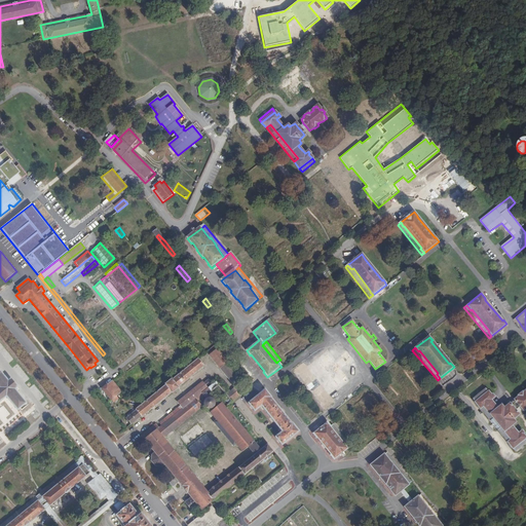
[(242,396),(243,384),(227,364),(228,363),(217,349),(210,357),(237,389),(232,393),(228,397),(216,381),(209,387),(208,385),(212,381),(210,378),(204,382),(179,402),(182,406),(164,419),(166,421),(159,427),(156,423),(141,436),(154,452),(151,454),(151,460),(155,465),(161,466),(164,464),(172,474),(165,478),(172,486),(178,482),(185,490),(190,497),(185,501),(191,510),(197,505),(201,511),(216,499),(218,497),(273,452),(267,445),(261,450),(227,407),(236,399),(242,396)]
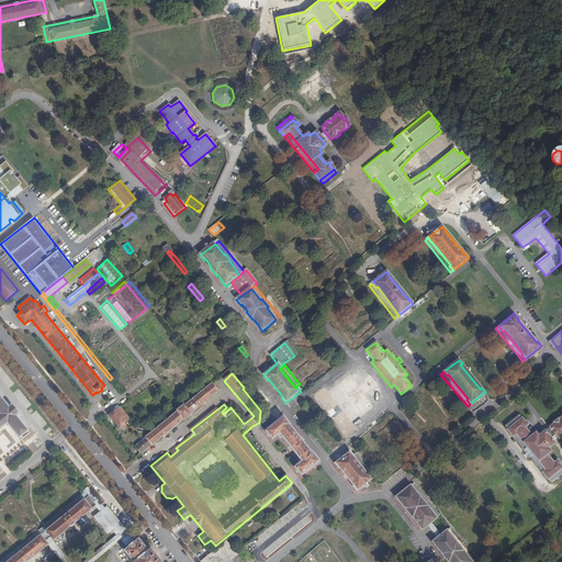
[(325,388),(315,395),(346,436),(357,427),(351,420),(372,405),(366,395),(379,385),(370,375),(357,385),(351,378),(329,394),(325,388)]
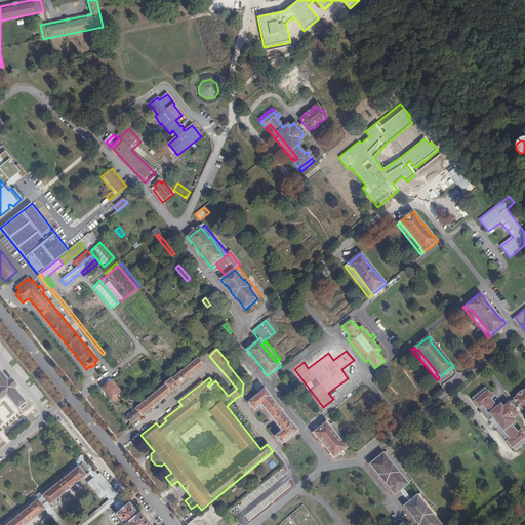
[(203,365),(198,359),(196,360),(145,402),(137,407),(138,408),(126,417),(131,423),(142,414),(143,414),(177,387),(177,386),(203,365)]
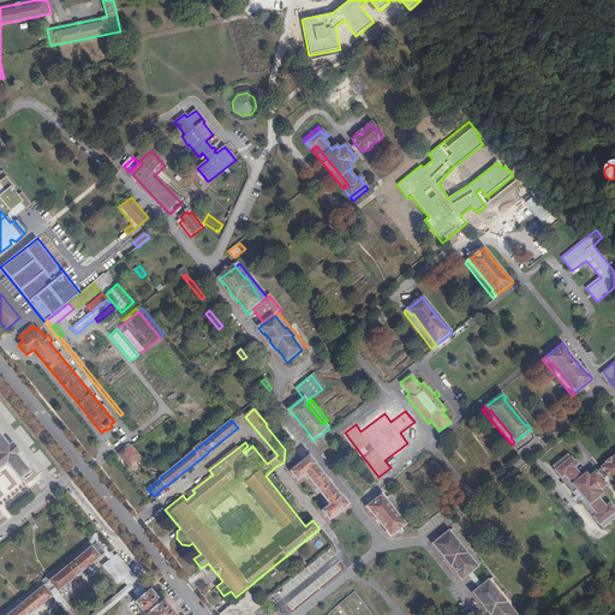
[(267,424),(273,431),(278,429),(275,427),(278,424),(274,421),(267,424)]
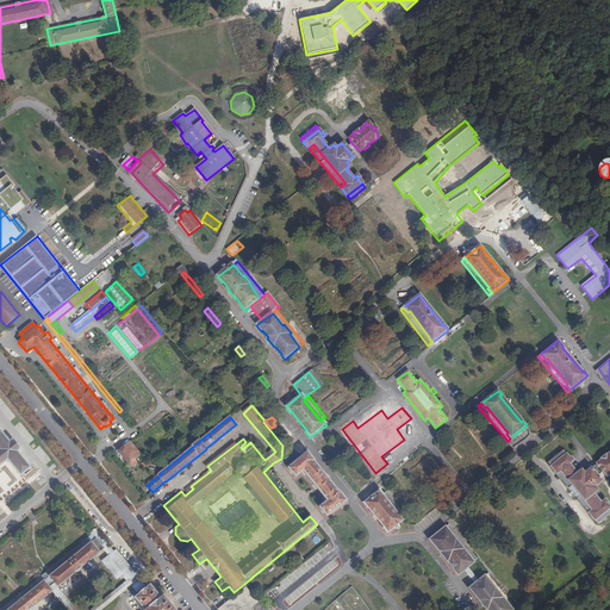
[(0,430),(0,465),(7,460),(20,475),(30,468),(16,452),(18,448),(11,440),(8,441),(0,430)]
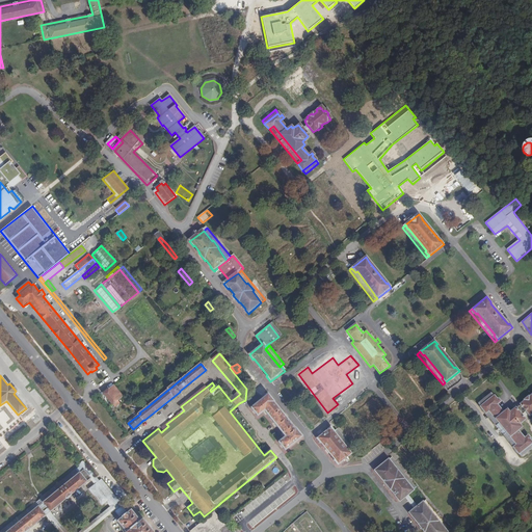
[(113,403),(115,406),(121,403),(117,400),(123,396),(113,386),(103,393),(112,404),(113,403)]
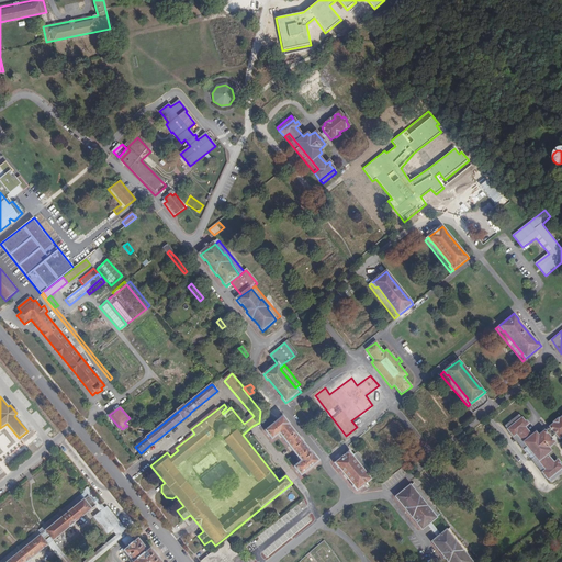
[(505,426),(507,428),(523,418),(519,415),(505,426)]
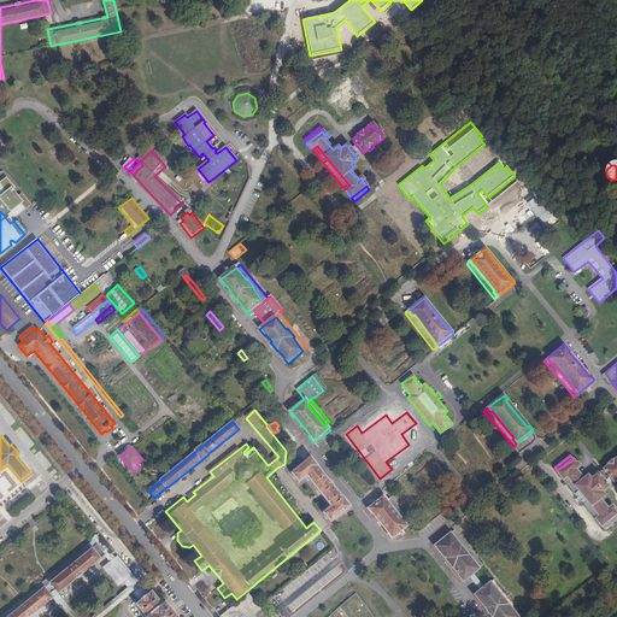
[(604,466),(609,472),(612,476),(616,481),(616,479),(616,457),(613,459),(612,458),(607,462),(609,464),(604,466)]
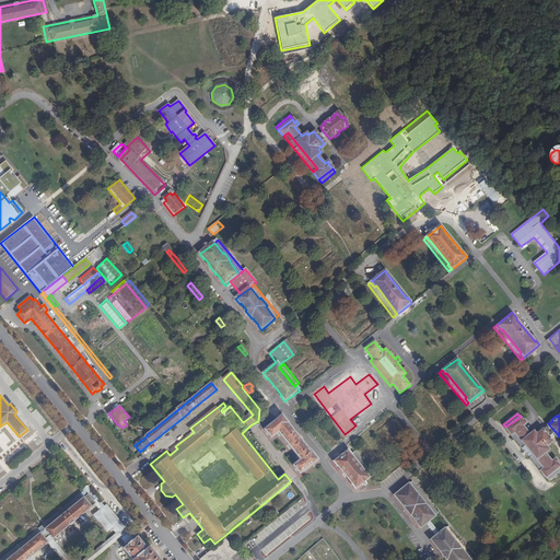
[(294,465),(301,474),(318,459),(311,450),(310,451),(302,441),(302,440),(299,435),(298,435),(287,423),(289,422),(282,416),(265,430),(272,439),(280,433),(302,459),(294,465)]
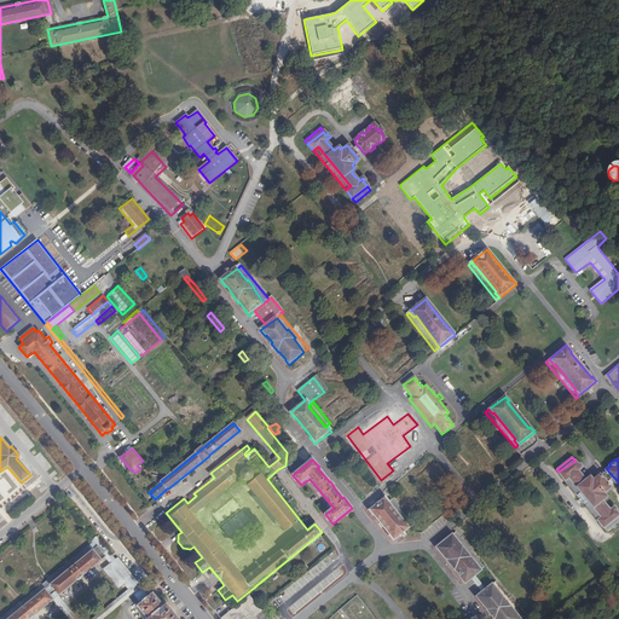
[(599,520),(603,528),(618,515),(618,513),(617,510),(617,509),(615,507),(612,510),(603,499),(607,496),(605,493),(611,487),(607,484),(603,479),(600,474),(593,479),(590,475),(585,479),(578,469),(582,467),(580,463),(578,464),(576,461),(559,472),(566,480),(570,475),(582,491),(590,502),(602,516),(599,520)]
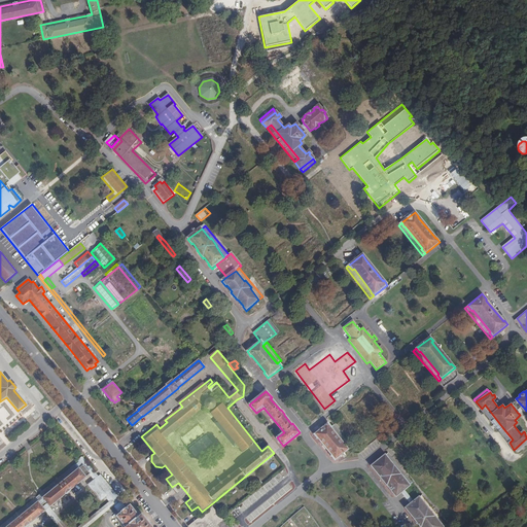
[(482,409),(491,421),(495,418),(485,405),(482,409)]
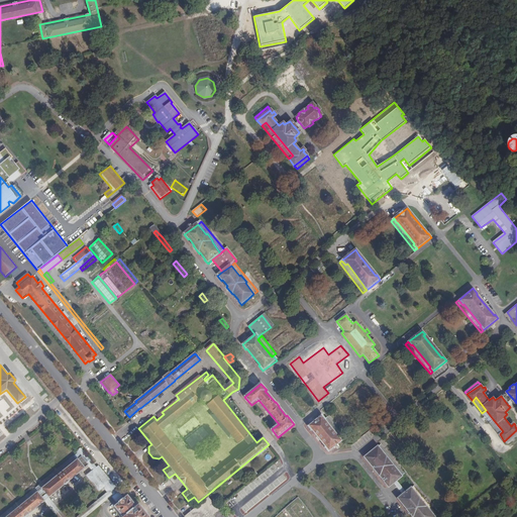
[(489,422),(493,419),(486,410),(482,413),(489,422)]
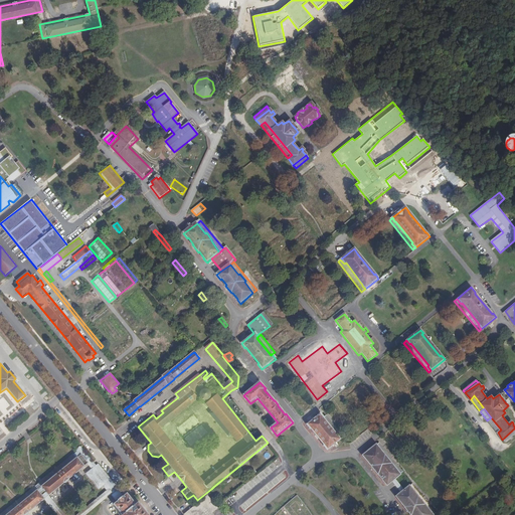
[(341,440),(337,435),(335,436),(322,420),(324,418),(320,413),(307,424),(311,430),(312,428),(324,445),(323,446),(327,451),(341,440)]
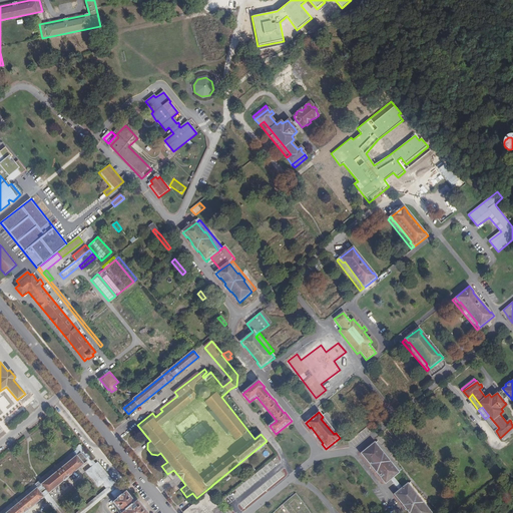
[(334,434),(336,433),(338,431),(325,416),(323,417),(321,419),(334,434)]
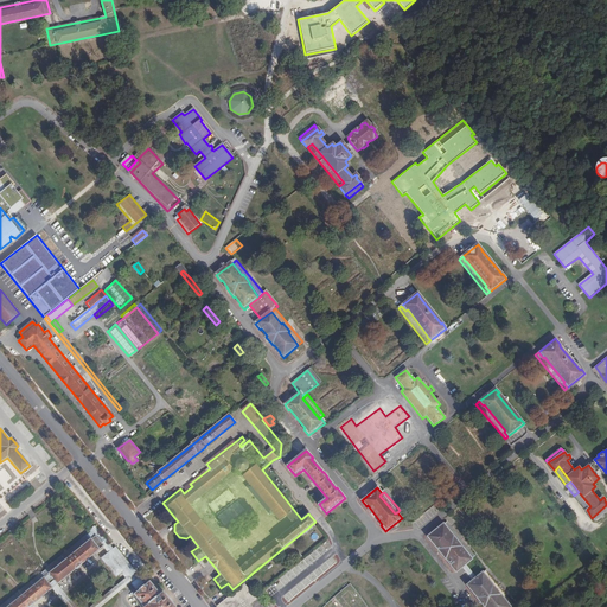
[(574,496),(587,510),(590,506),(579,492),(574,496)]
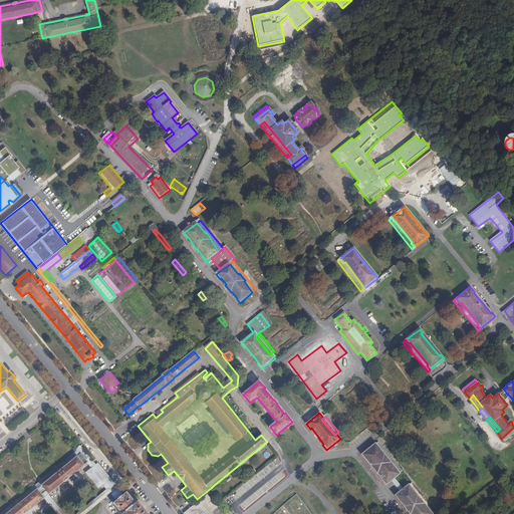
[(513,428),(501,439),(504,442),(513,434),(513,428)]
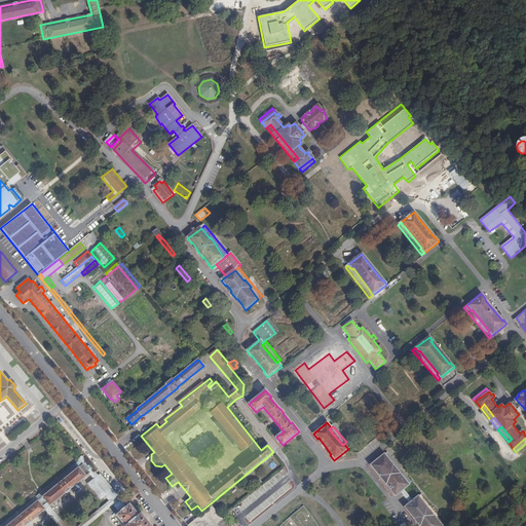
[(386,452),(383,455),(392,465),(393,464),(400,473),(399,474),(408,485),(411,482),(386,452)]
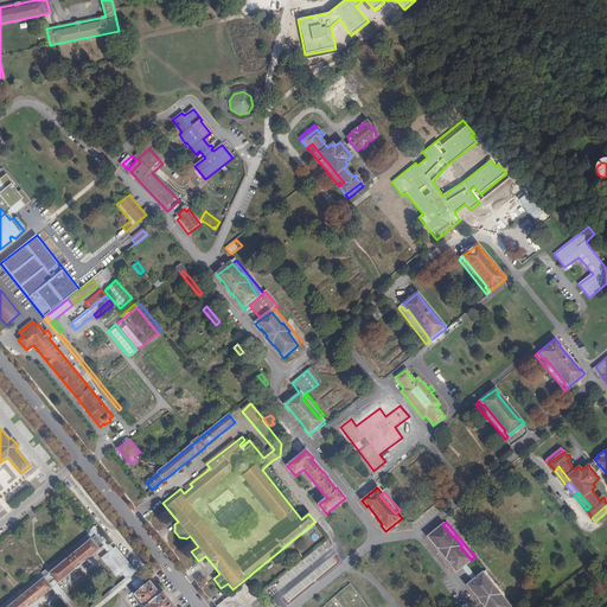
[(453,537),(442,525),(427,537),(430,542),(433,541),(438,549),(436,550),(445,558),(446,558),(452,566),(451,567),(454,572),(460,567),(465,563),(471,560),(460,547),(461,545),(454,536),(453,537)]
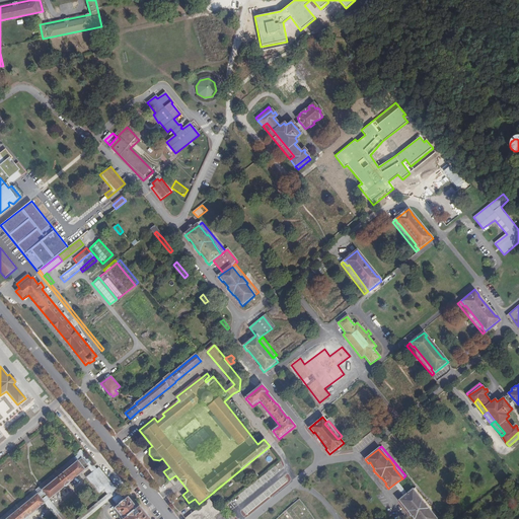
[(88,468),(92,465),(80,450),(76,453),(79,456),(81,458),(42,491),(39,489),(32,483),(34,492),(36,495),(6,518),(26,518),(29,517),(28,516),(44,503),(48,500),(65,487),(66,488),(69,485),(68,484),(88,467),(88,468)]
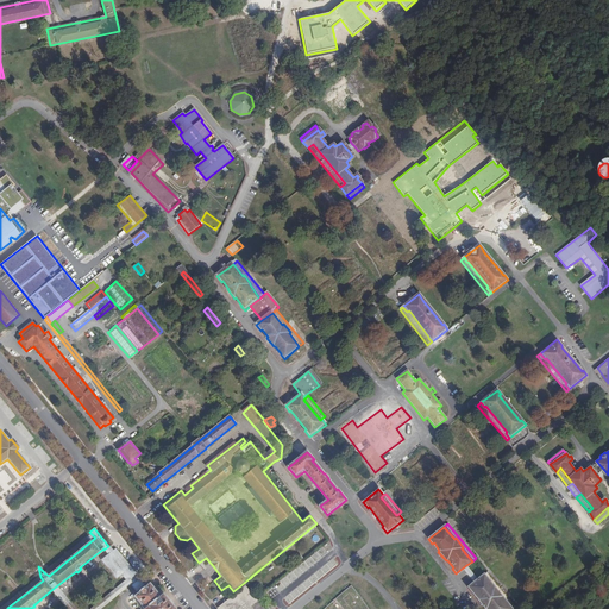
[(95,538),(93,535),(50,570),(45,573),(49,576),(95,538)]
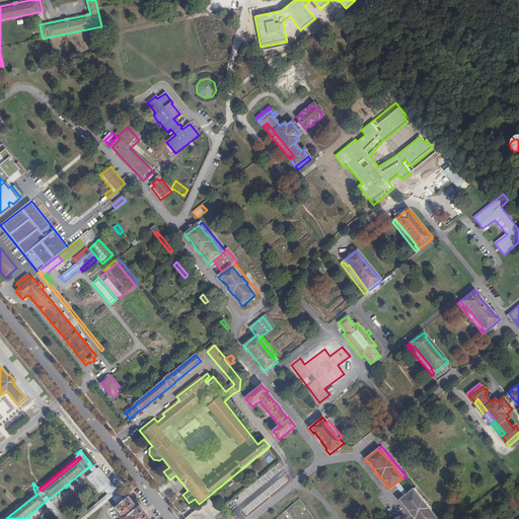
[(107,494),(113,490),(108,485),(112,483),(98,467),(96,469),(92,472),(87,477),(99,493),(103,490),(107,494)]
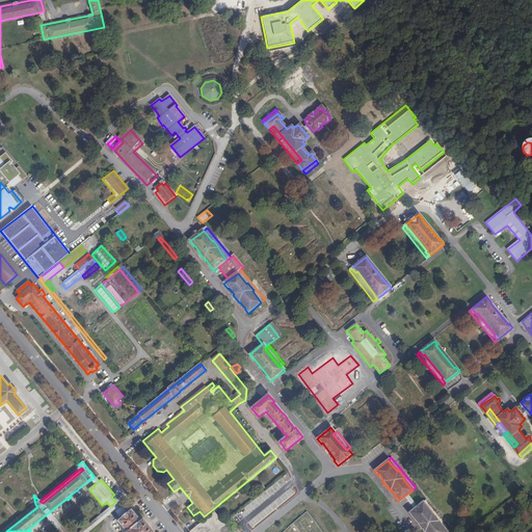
[(407,494),(403,497),(414,509),(418,506),(407,494)]
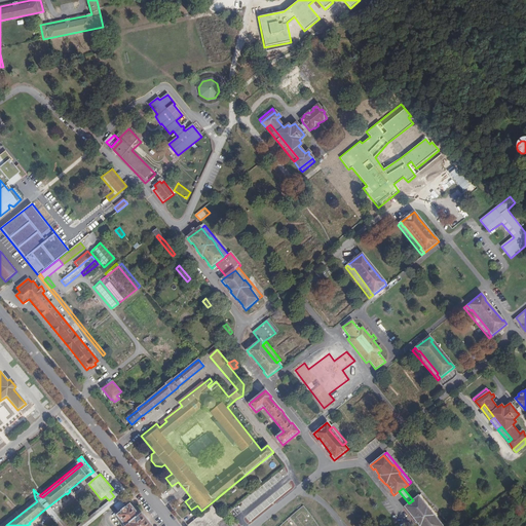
[(421,494),(417,497),(425,508),(427,506),(434,514),(433,516),(441,525),(445,523),(421,494)]
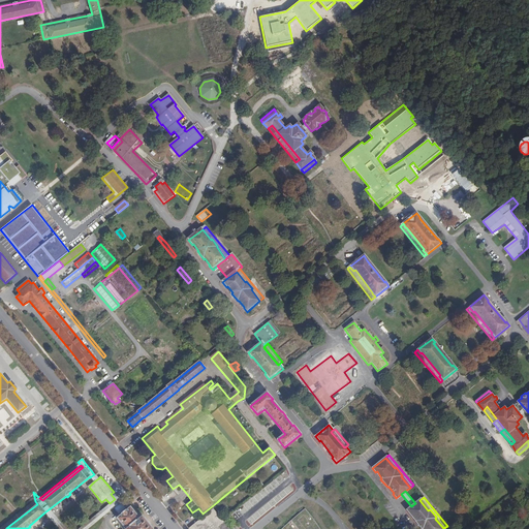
[(86,528),(115,505),(120,512),(125,507),(120,502),(119,503),(115,499),(110,503),(78,528),(64,528),(55,517),(49,509),(44,512),(51,520),(58,528),(86,528)]
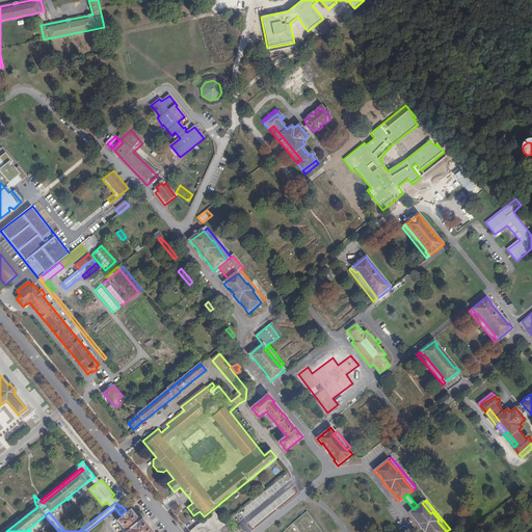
[(418,506),(414,509),(408,513),(413,517),(414,517),(419,525),(418,525),(424,531),(425,531),(446,531),(437,522),(439,520),(432,512),(430,513),(422,503),(418,506)]
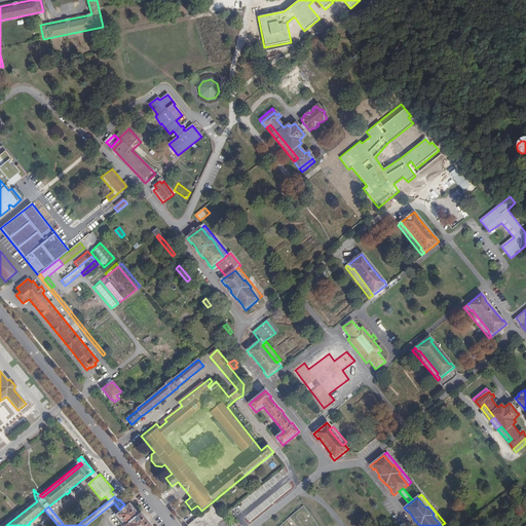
[(35,498),(32,500),(33,500),(0,525),(6,525),(37,501),(35,498)]
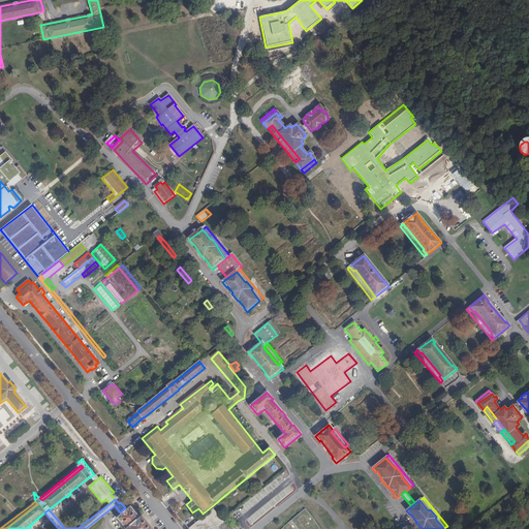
[(229,514),(234,509),(227,502),(223,505),(229,514)]
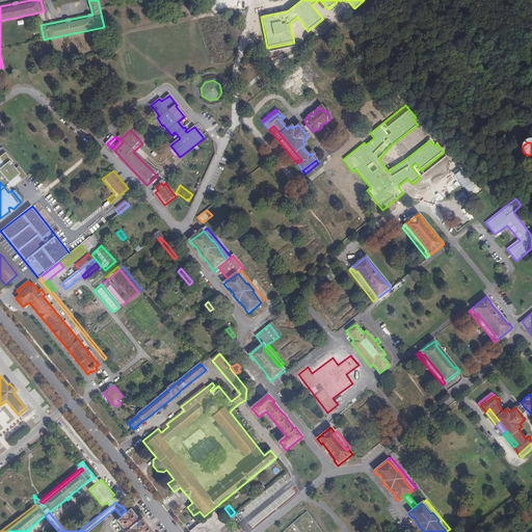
[(152,531),(150,530),(151,529),(147,524),(145,524),(142,520),(140,522),(131,510),(128,512),(126,510),(121,515),(122,517),(117,521),(127,531),(125,531),(152,531)]
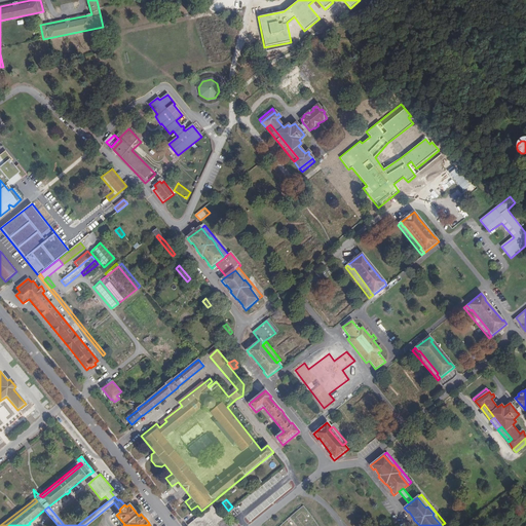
[(211,511),(191,525),(209,525),(218,519),(211,511)]
